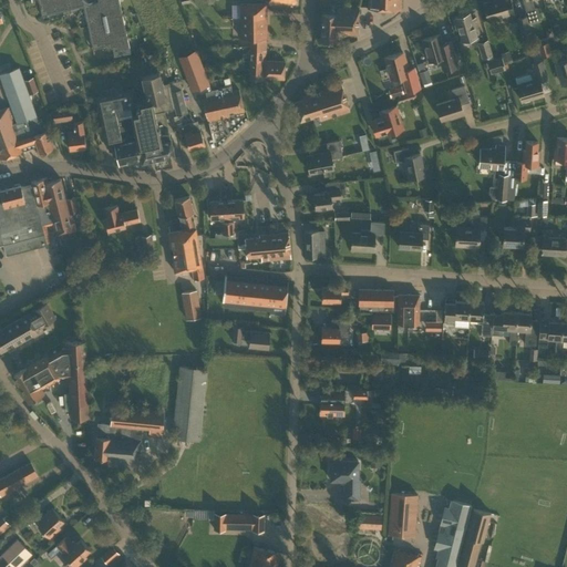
[(38,0),(42,16),(83,7),(92,48),(107,44),(109,49),(112,48),(114,55),(131,52),(119,0),(38,0)]
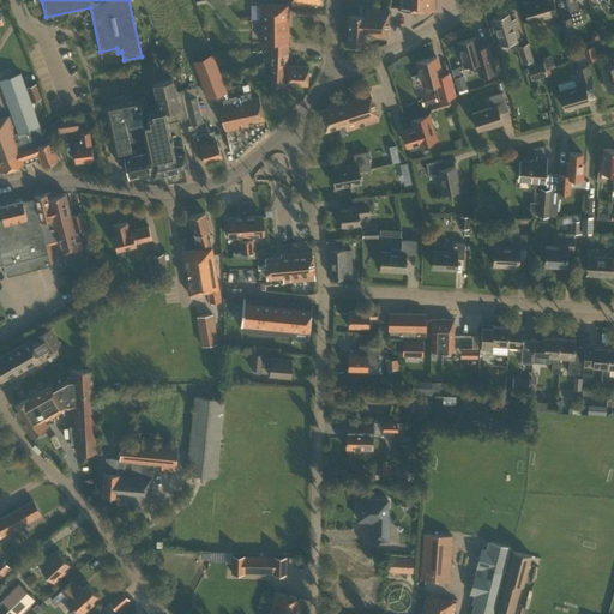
[(398,0),(398,8),(434,10),(434,0),(398,0)]
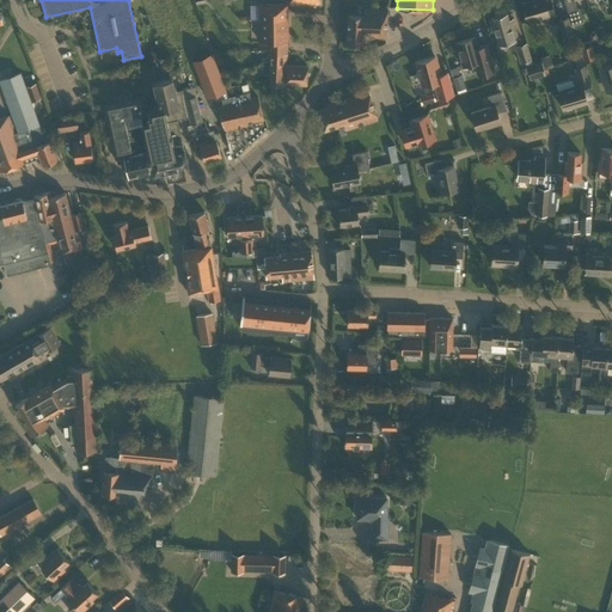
[(548,25),(557,22),(554,8),(548,10),(544,0),(531,0),(521,2),(527,22),(545,16),(548,25)]
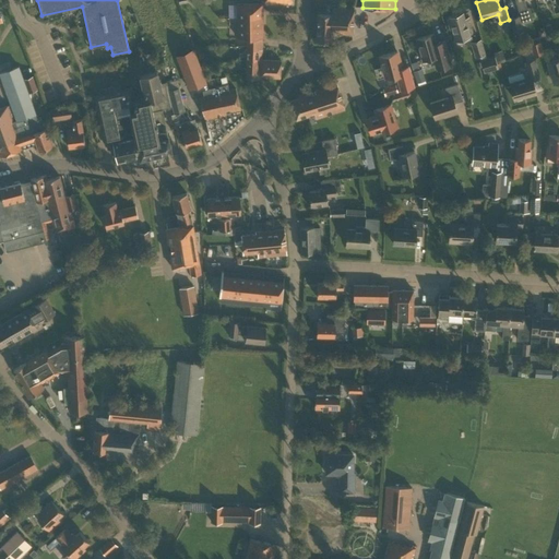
[(514,0),(519,11),(520,11),(522,21),(533,19),(530,8),(527,9),(524,0),(514,0)]
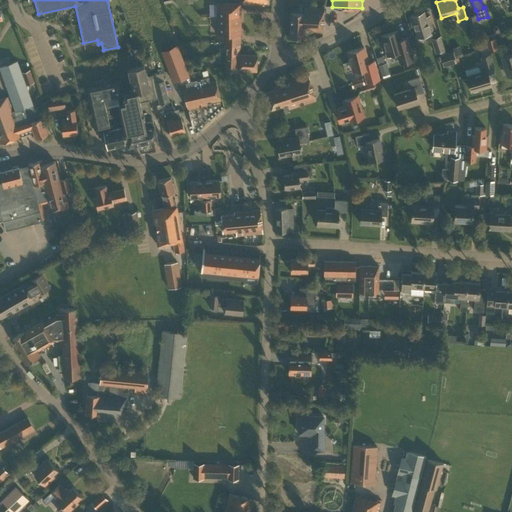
[(240,3),(217,3),(217,34),(225,34),(225,45),(226,45),(225,54),(225,71),(238,71),(238,68),(243,68),(243,71),(257,71),(257,55),(239,55),(239,47),(240,47),(240,45),(240,34),(240,3)]
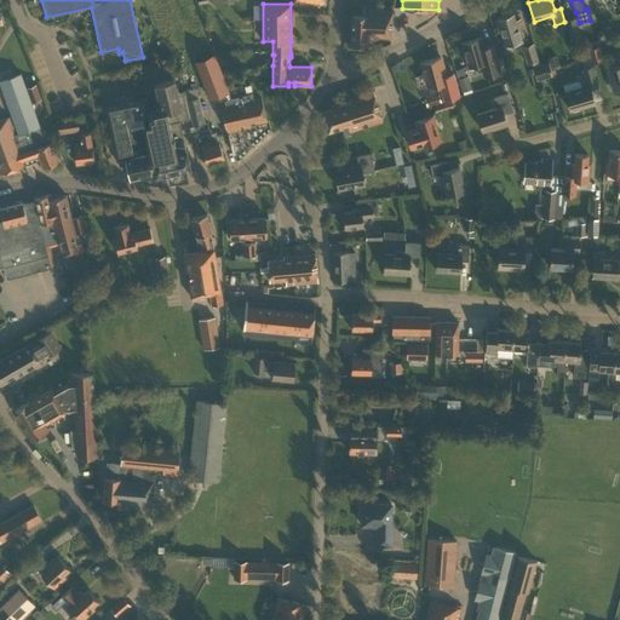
[(368,16),(360,16),(351,15),(350,45),(368,46),(368,33),(374,34),(374,38),(390,39),(392,11),(369,10),(368,16)]
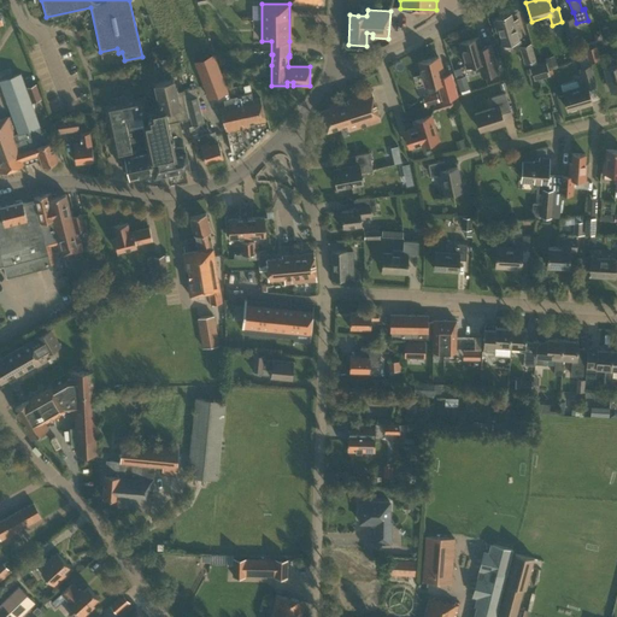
[(495,21),(494,22),(497,31),(499,31),(503,43),(513,41),(516,50),(519,48),(518,46),(524,45),(522,37),(517,19),(513,21),(511,13),(495,18),(495,21)]
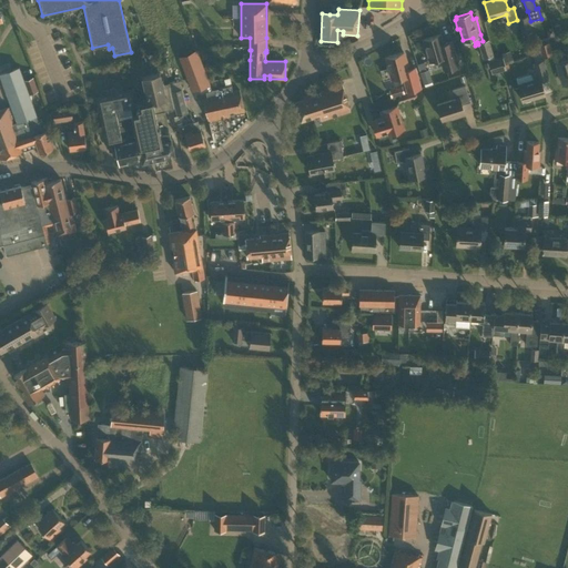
[(521,33),(531,31),(527,16),(517,19),(521,33)]
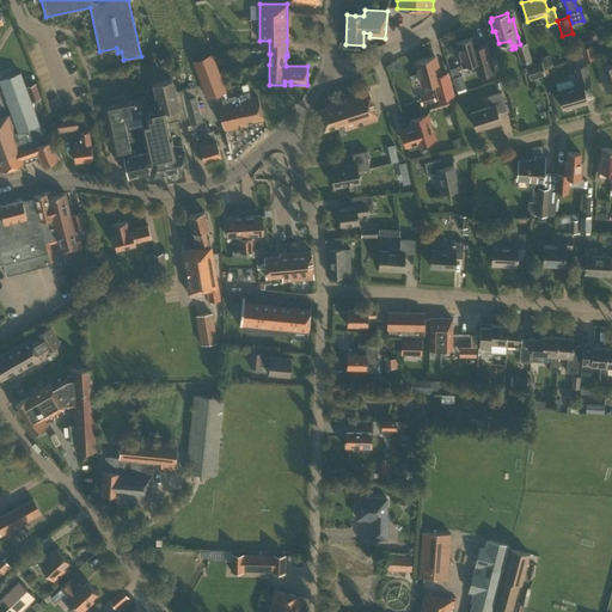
[(487,44),(477,47),(473,37),(456,42),(461,66),(475,62),(478,75),(494,71),(487,44)]
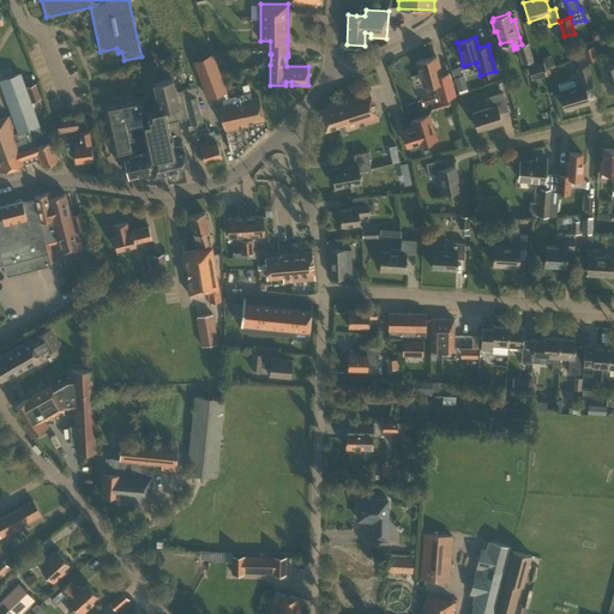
[(522,44),(516,46),(517,48),(522,64),(533,60),(528,42),(522,44)]
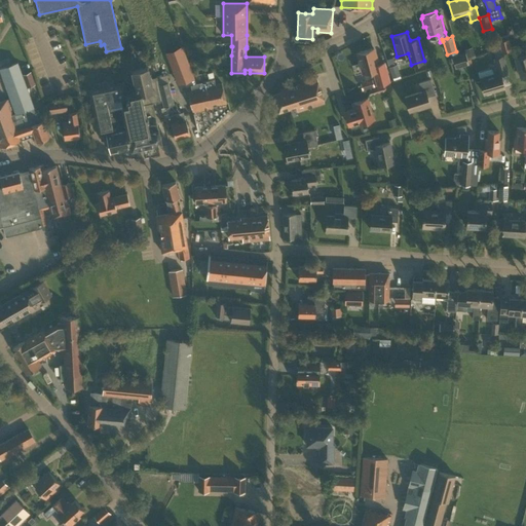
[(505,39),(499,41),(502,52),(509,50),(505,39)]
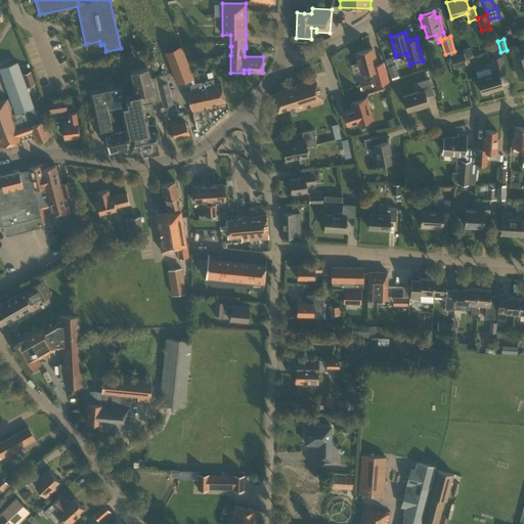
[(523,42),(521,44),(523,54),(513,58),(519,78),(523,76),(523,42)]
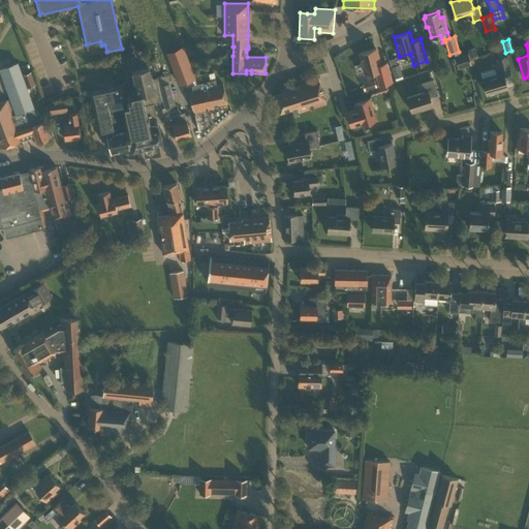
[(183,47),(166,53),(179,84),(185,82),(195,78),(183,47)]
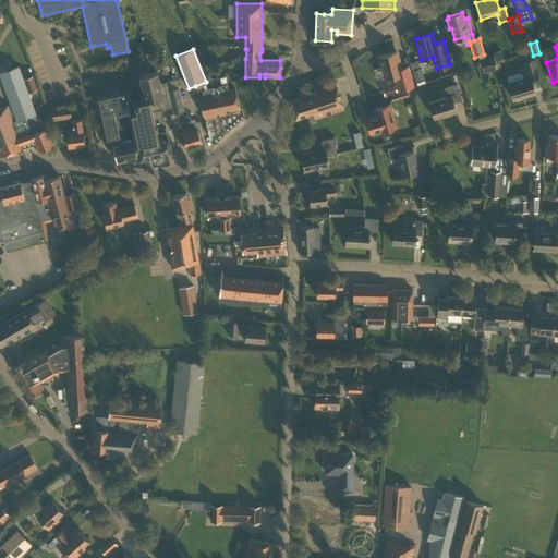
[(494,55),(496,62),(505,60),(501,50),(493,52),(494,55)]
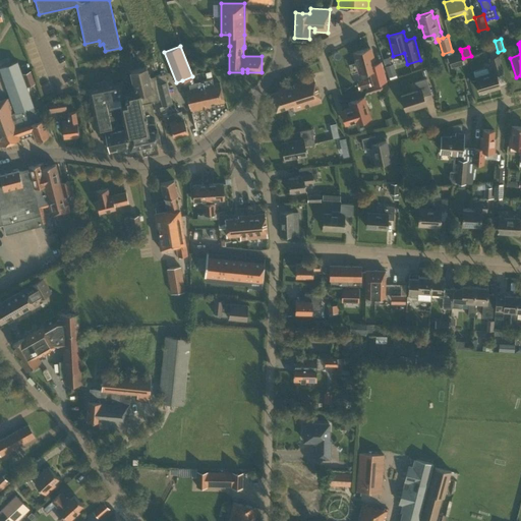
[(373,63),(369,48),(354,52),(359,72),(374,68),(377,76),(384,75),(380,62),(373,63)]
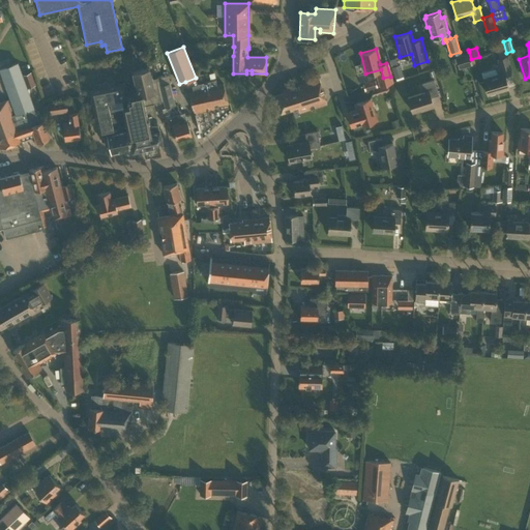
[(472,64),(471,59),(469,52),(455,56),(459,68),(472,64)]
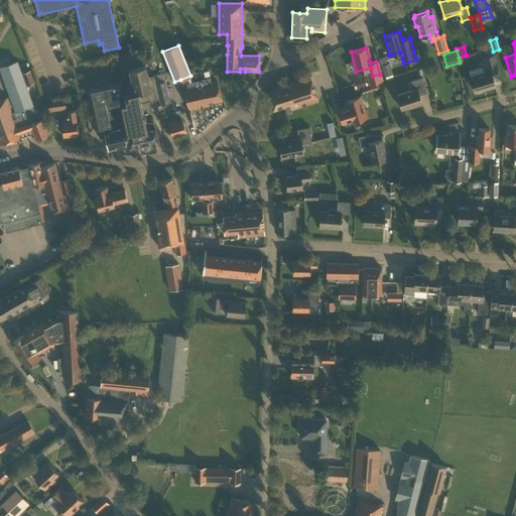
[(498,70),(493,54),(486,56),(487,61),(482,63),(483,68),(469,72),(471,77),(470,77),(475,92),(495,86),(491,72),(498,70)]
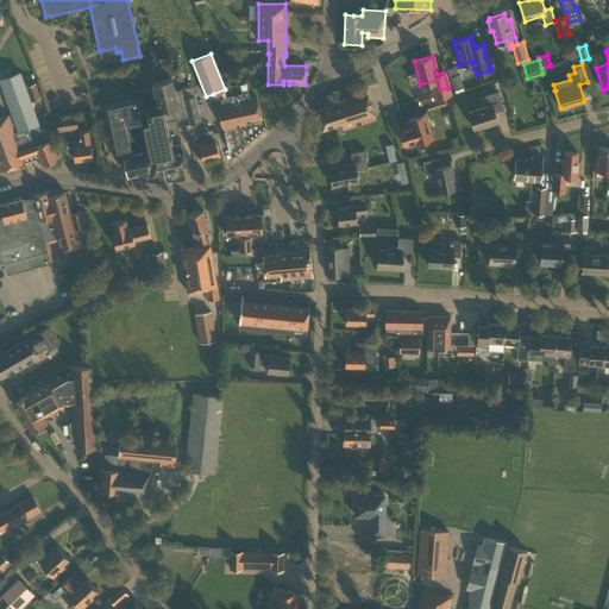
[(20,71),(0,79),(0,82),(17,131),(13,132),(16,138),(41,130),(39,125),(30,100),(25,86),(24,82),(22,76),(20,71)]
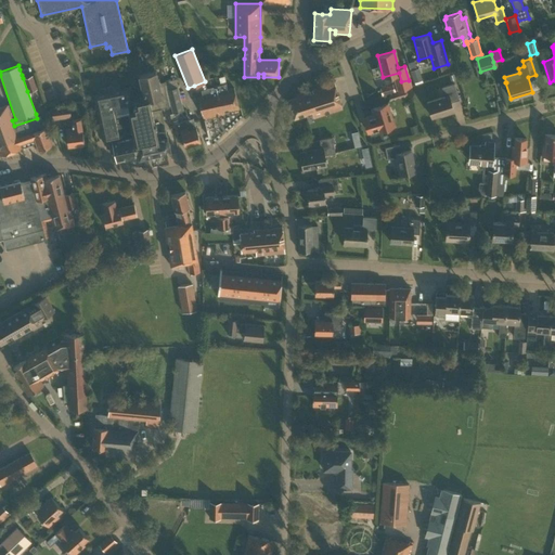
[(418,67),(410,69),(414,81),(422,79),(418,67)]
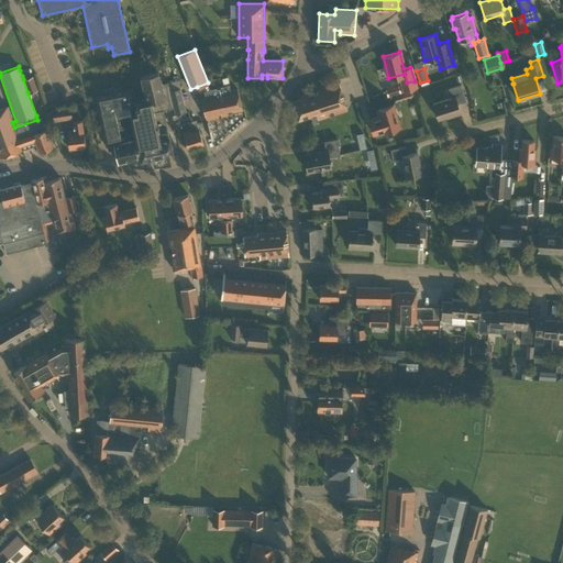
[(161,85),(158,73),(142,76),(146,100),(134,102),(132,88),(96,96),(106,142),(107,146),(114,147),(118,163),(141,158),(141,159),(147,158),(148,162),(154,161),(153,157),(163,155),(163,156),(172,154),(172,153),(173,153),(169,138),(163,110),(172,108),(166,83),(161,85)]
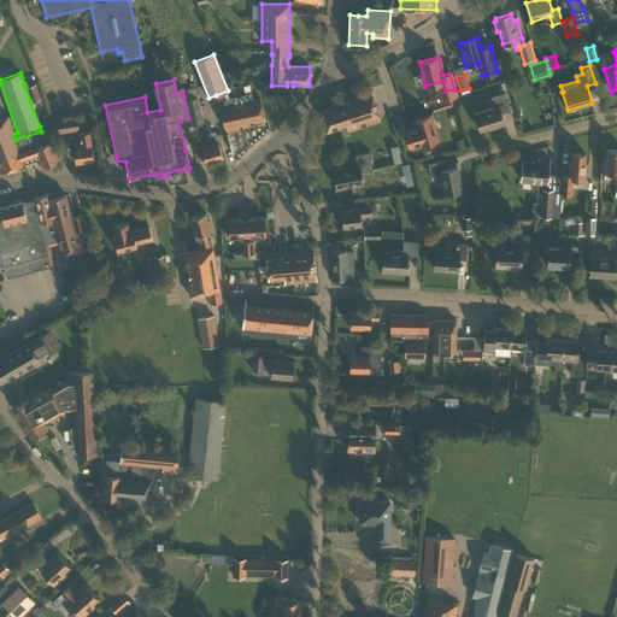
[(36,83),(25,87),(30,101),(41,98),(36,83)]
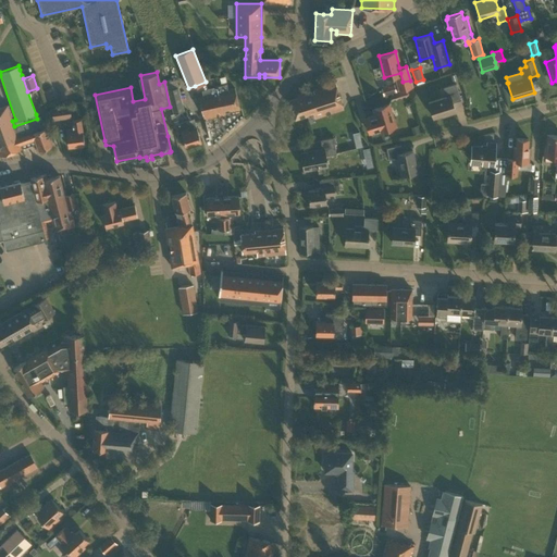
[(206,82),(195,86),(197,90),(201,89),(202,95),(198,97),(203,120),(225,114),(224,112),(231,110),(231,111),(240,109),(235,88),(229,89),(226,84),(208,88),(206,82)]
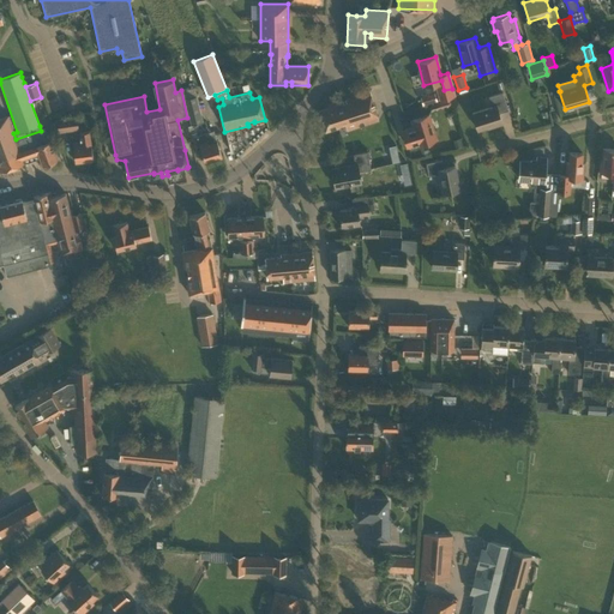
[(347,131),(379,120),(369,91),(326,104),(327,108),(318,110),(325,132),(345,126),(347,131)]
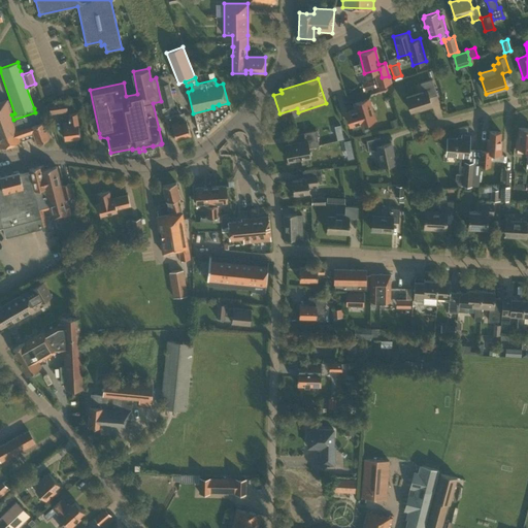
[(373,79),(362,84),(364,90),(375,87),(373,79)]
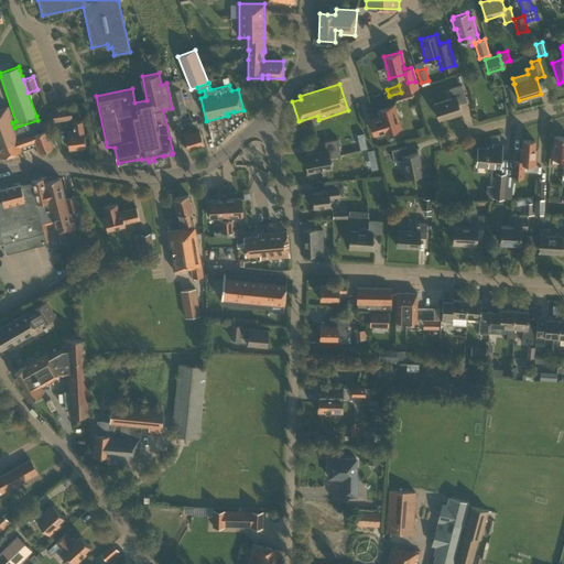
[(453,117),(462,114),(458,104),(466,100),(462,85),(448,89),(452,98),(434,104),(438,120),(453,116),(453,117)]
